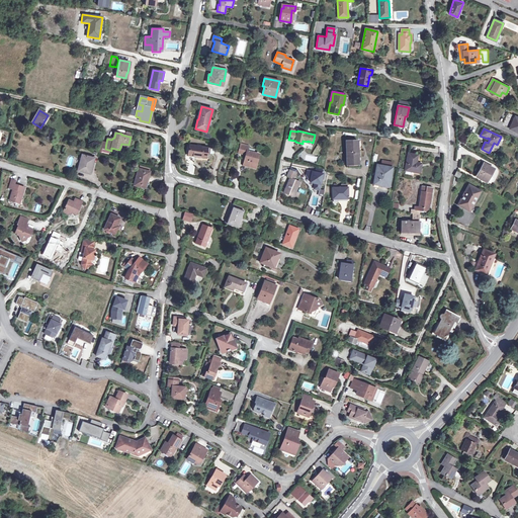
[(357,140),(346,141),(347,158),(349,158),(349,164),(358,164),(357,140)]
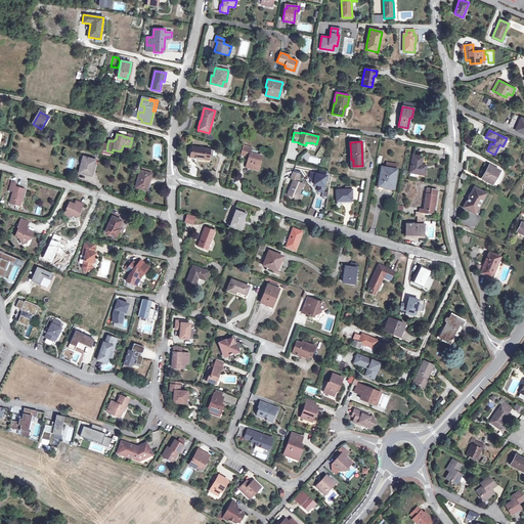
[(252,147),(244,145),(242,155),(249,157),(247,167),(254,169),(255,165),(259,167),(262,156),(250,153),(252,147)]
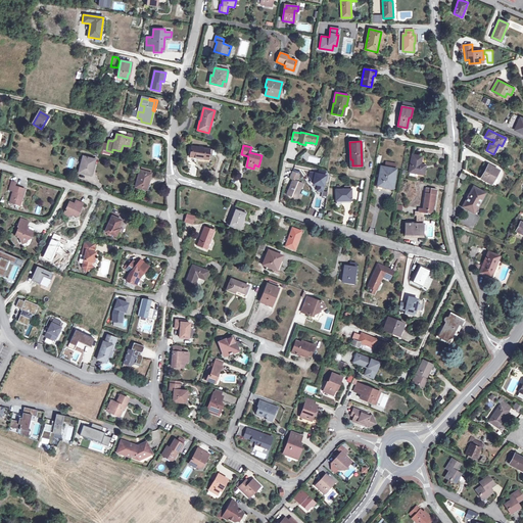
[(209,149),(191,146),(189,156),(195,157),(195,156),(198,157),(198,158),(208,159),(208,154),(209,149)]
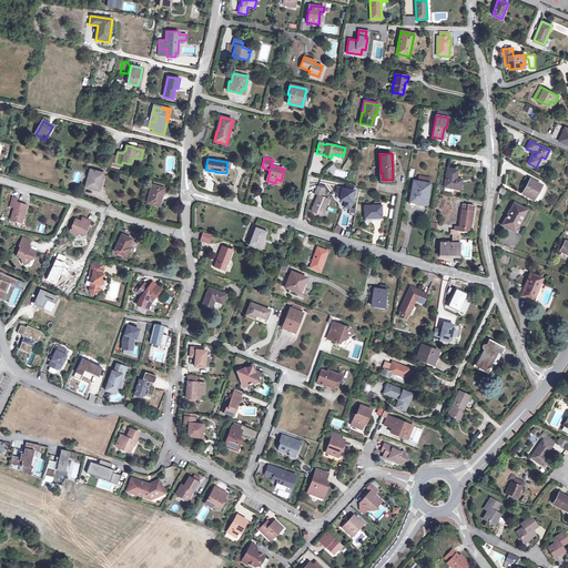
[(457,170),(448,169),(445,186),(450,188),(459,189),(460,182),(456,181),(456,179),(457,170)]
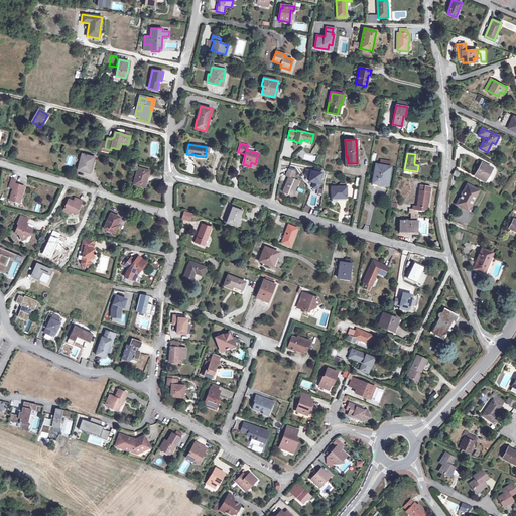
[(82,154),(78,170),(90,173),(94,158),(82,154)]
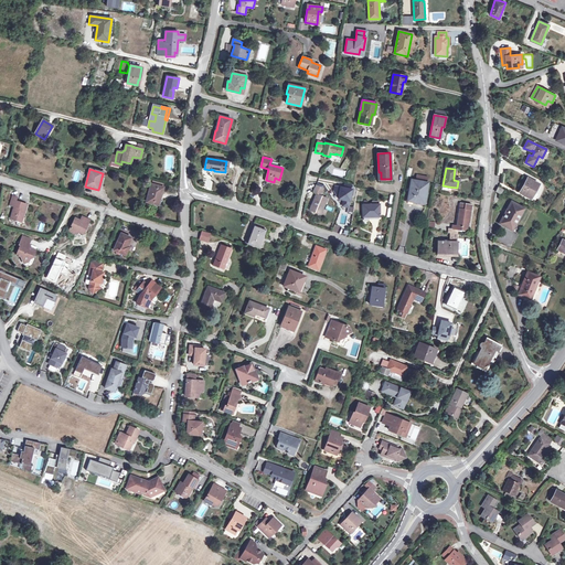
[(392,181),(391,179),(381,179),(381,172),(379,172),(377,172),(377,182),(392,181)]
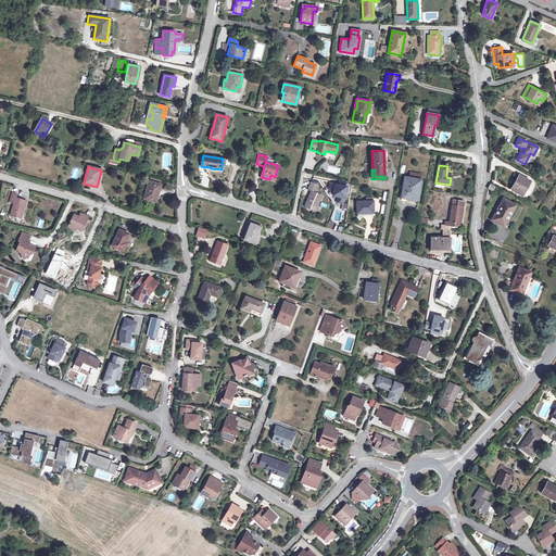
[(530,181),(519,175),(512,189),(520,194),(523,188),(526,189),(530,181)]
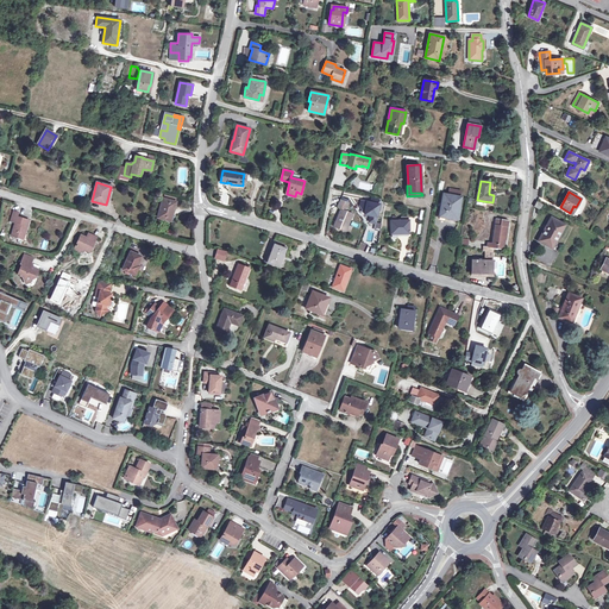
[(449,195),(444,194),(439,217),(457,219),(460,198),(449,195)]
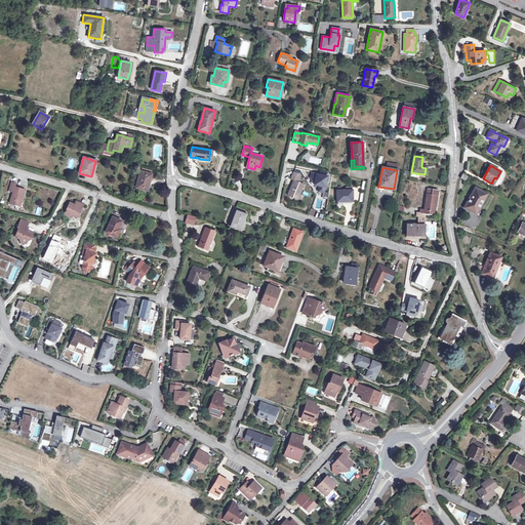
[(140,171),(135,187),(148,190),(152,174),(140,171)]
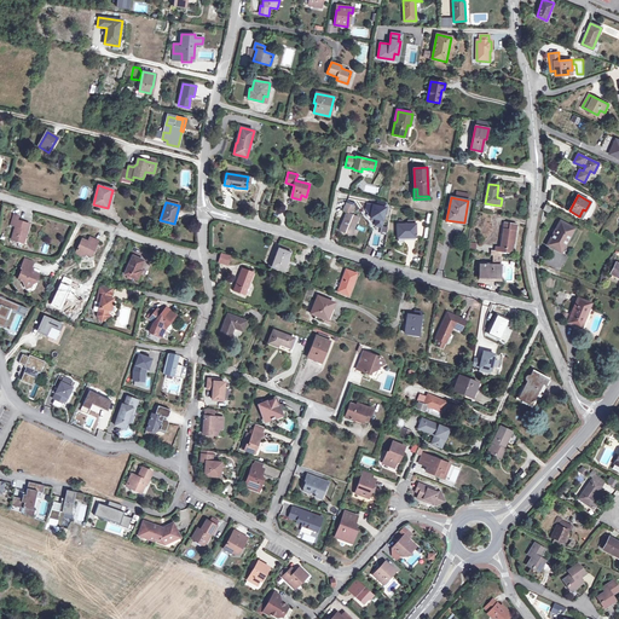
[(354,206),(346,202),(343,210),(347,212),(339,231),(351,236),(359,217),(351,214),(354,206)]
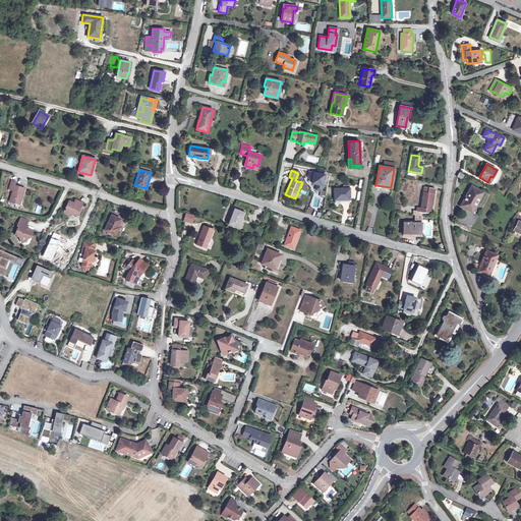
[(317,184),(316,189),(322,190),(325,175),(309,172),(308,176),(312,183),(317,184)]
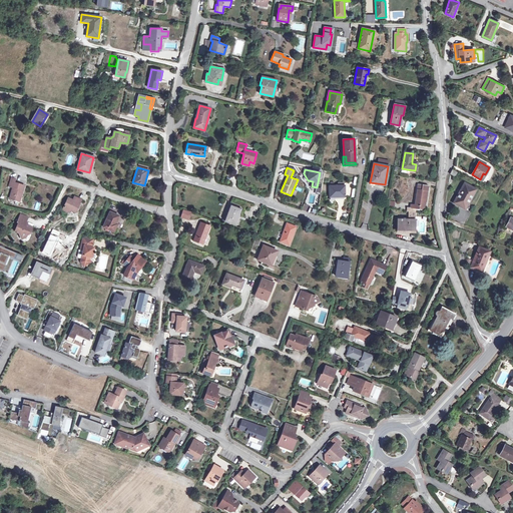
[(15,179),(11,177),(9,186),(13,187),(9,198),(18,200),(21,192),(22,193),(24,185),(14,182),(15,179)]
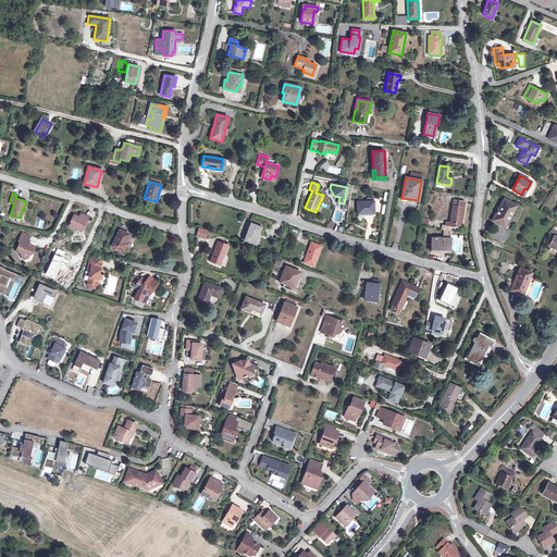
[(515,205),(505,199),(493,221),(505,227),(510,218),(508,217),(515,205)]
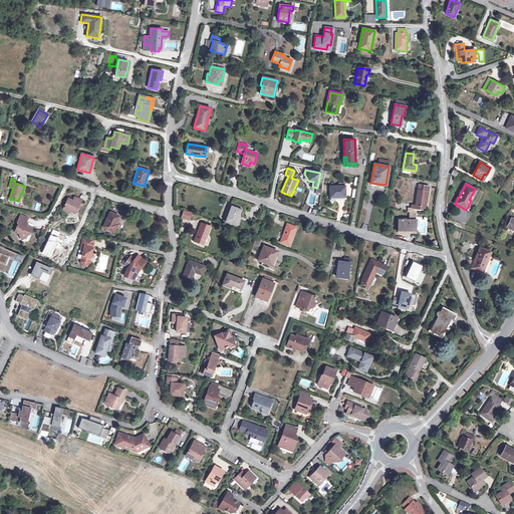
[(429,186),(419,185),(416,205),(412,204),(411,209),(416,209),(425,211),(426,202),(425,202),(426,191),(428,192),(429,186)]
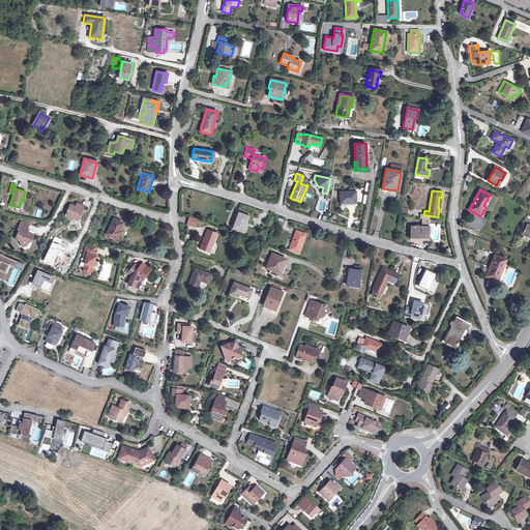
[(350,192),(340,193),(341,203),(356,203),(355,192),(350,192)]
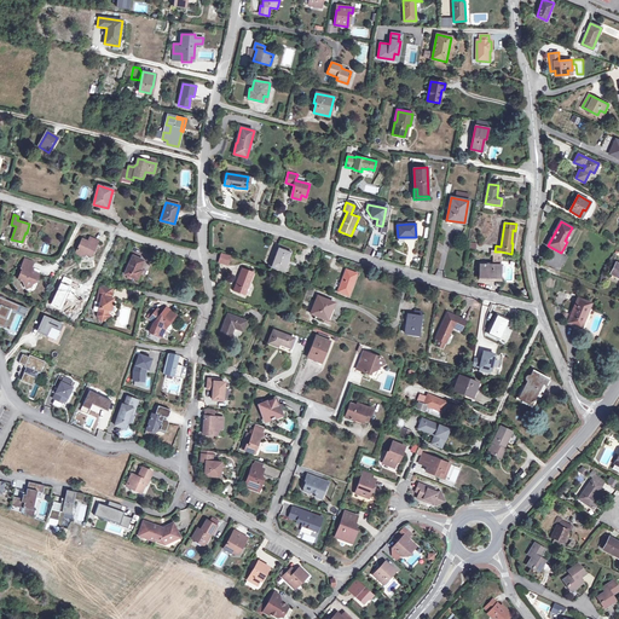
[(91,256),(98,241),(90,238),(88,242),(81,239),(75,254),(81,256),(87,254),(91,256)]
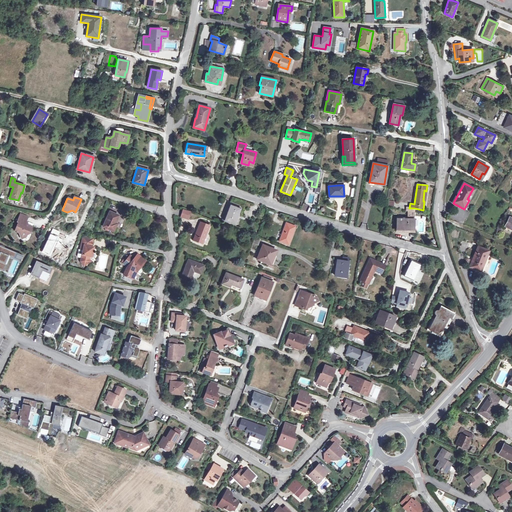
[(243,209),(230,204),(223,220),(235,224),(239,213),(241,214),(243,209)]
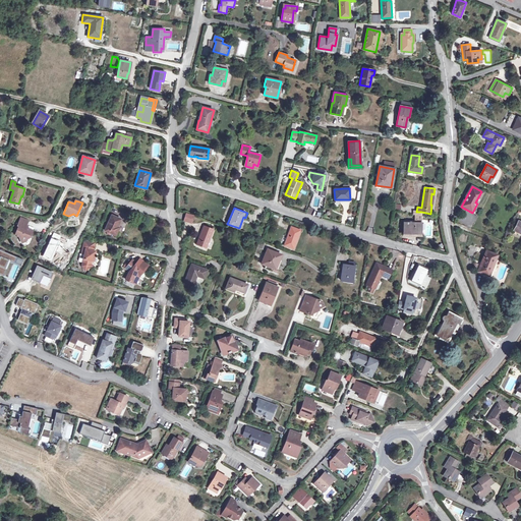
[(120,219),(111,215),(105,230),(115,235),(117,229),(116,229),(120,219)]
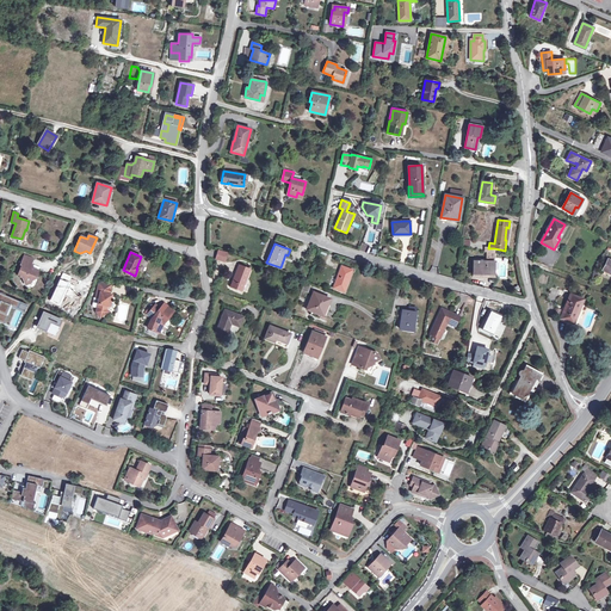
[(226,254),(218,252),(215,259),(223,263),(226,254)]
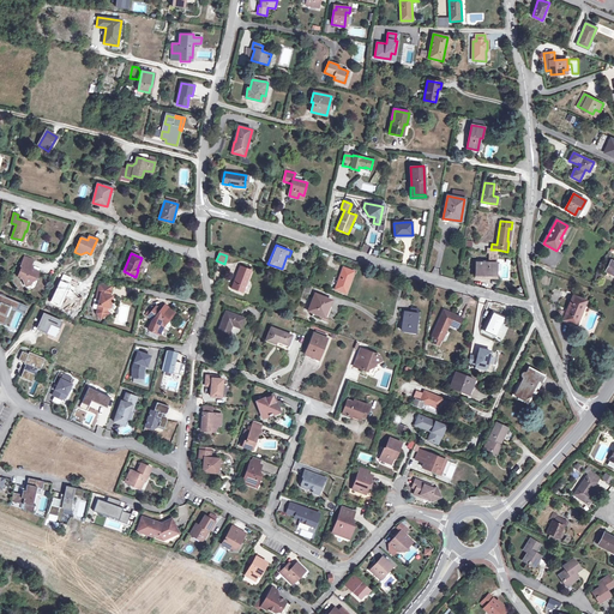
[(31,262),(22,258),(19,268),(20,268),(16,278),(22,281),(24,288),(30,287),(31,281),(34,282),(36,275),(28,271),(31,262)]
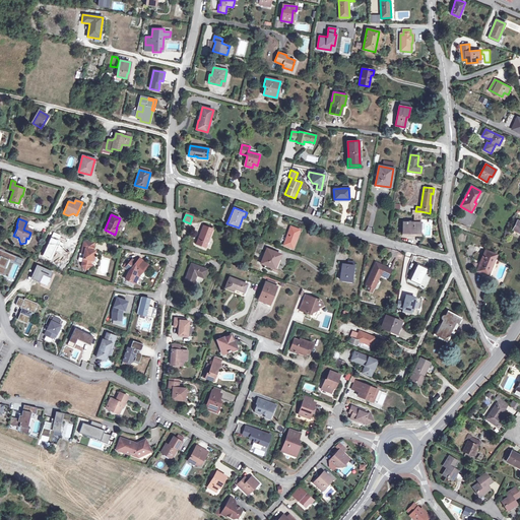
[(420,235),(420,233),(420,222),(419,222),(414,222),(402,222),(402,232),(402,235),(420,235)]
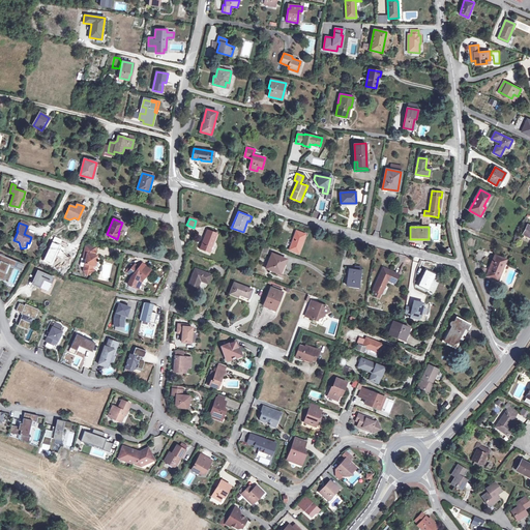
[(216,235),(207,231),(200,248),(209,252),(211,245),(212,245),(216,235)]
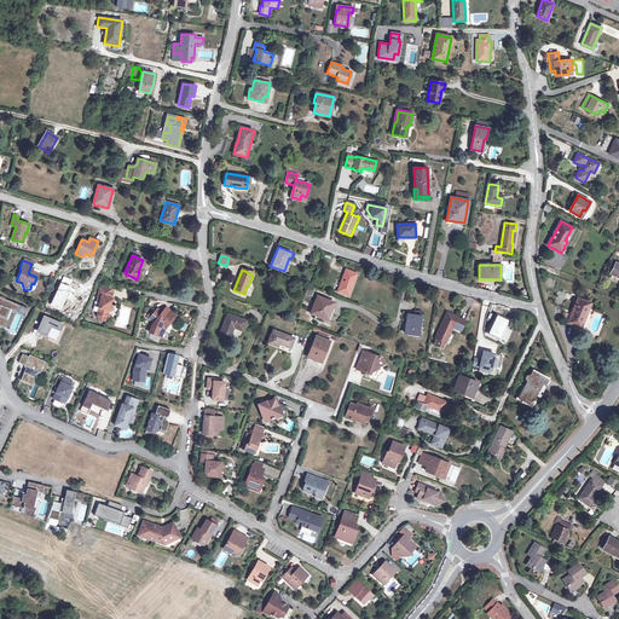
[(356,273),(346,270),(337,291),(348,295),(356,278),(354,278),(356,273)]
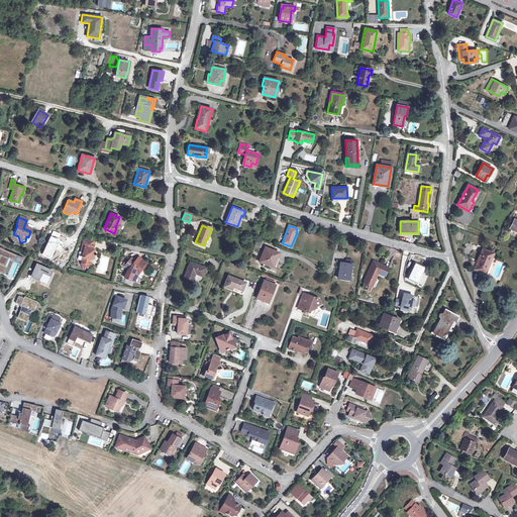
[(63,234),(52,229),(41,252),(53,257),(63,234)]
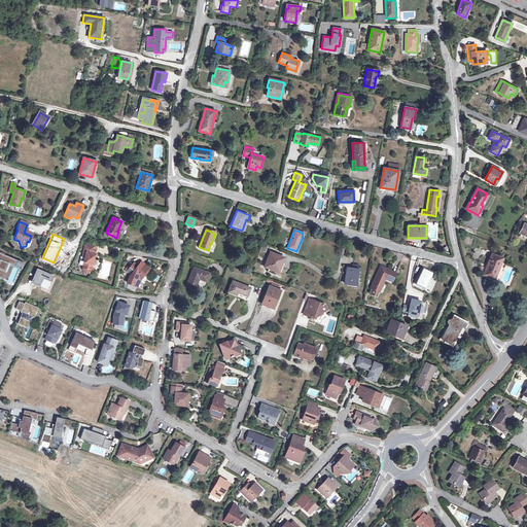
[(94,247),(83,245),(80,258),(79,258),(77,265),(78,267),(82,267),(81,271),(84,276),(92,271),(91,269),(91,266),(93,266),(95,258),(93,255),(94,247)]
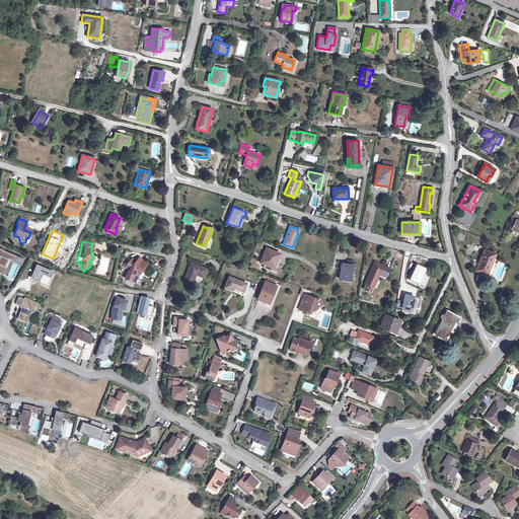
[(12,253),(0,248),(0,271),(2,272),(7,260),(8,256),(10,257),(12,253)]
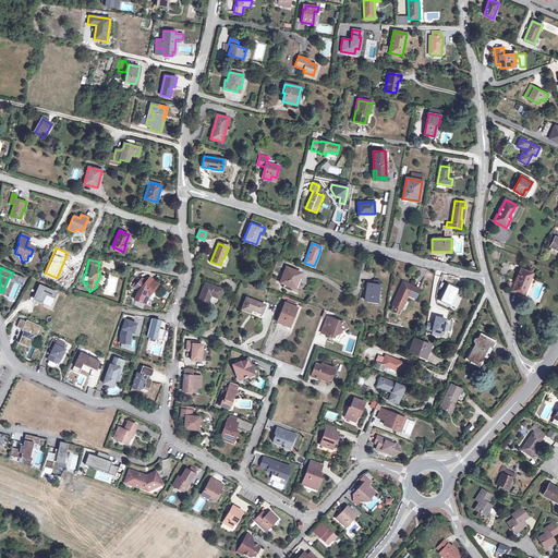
[(301,274),(286,267),(280,282),(284,284),(283,287),(291,290),(292,288),(293,288),(298,277),(299,278),(301,274)]
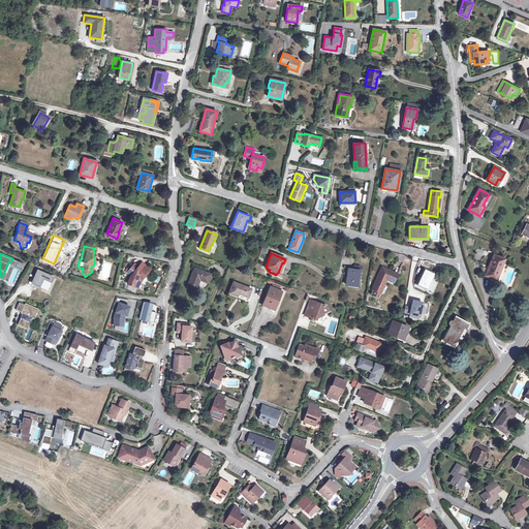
[(505,259),(494,254),(486,276),(496,280),(501,267),(502,268),(505,259)]
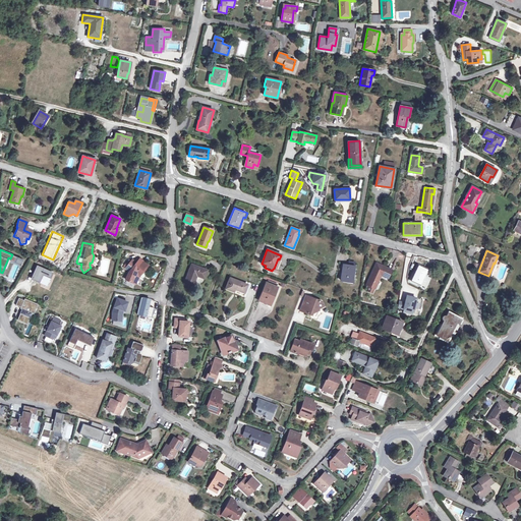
[(7,261),(9,262),(13,263),(16,256),(16,255),(12,253),(12,254),(10,258),(8,257),(7,261)]
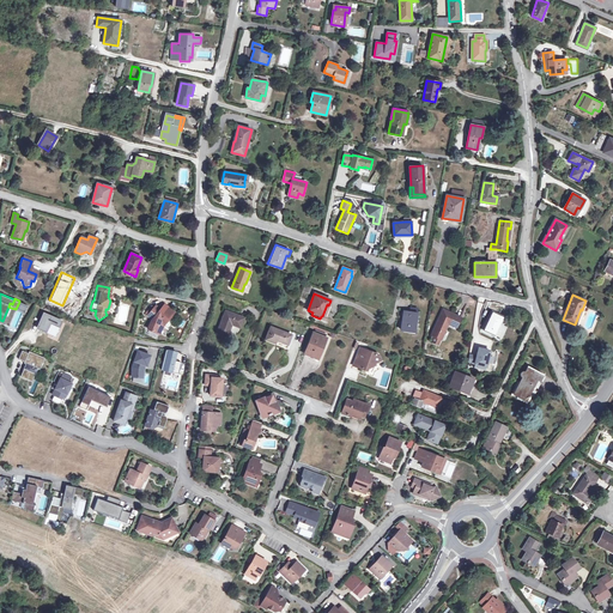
[(19,302),(16,309),(24,314),(28,307),(19,302)]
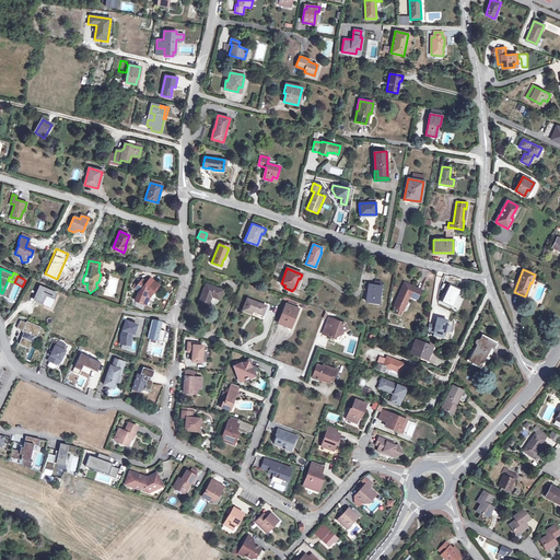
[(148,300),(158,287),(149,280),(146,284),(144,287),(139,282),(132,290),(138,294),(139,292),(148,300)]
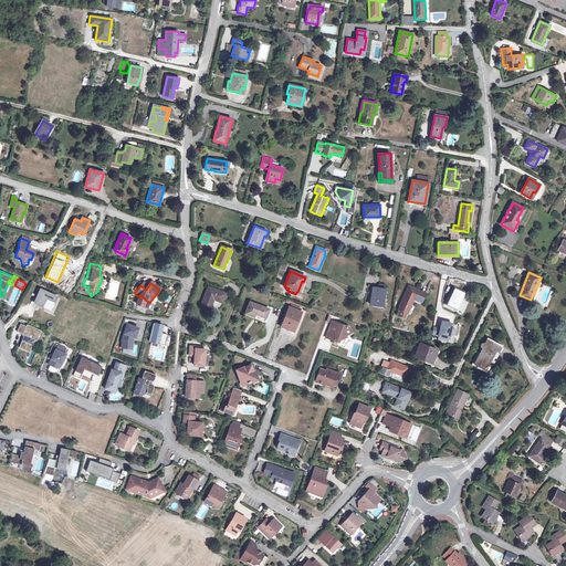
[(426,293),(409,285),(398,310),(400,311),(407,313),(407,314),(413,299),(421,302),(426,293)]
